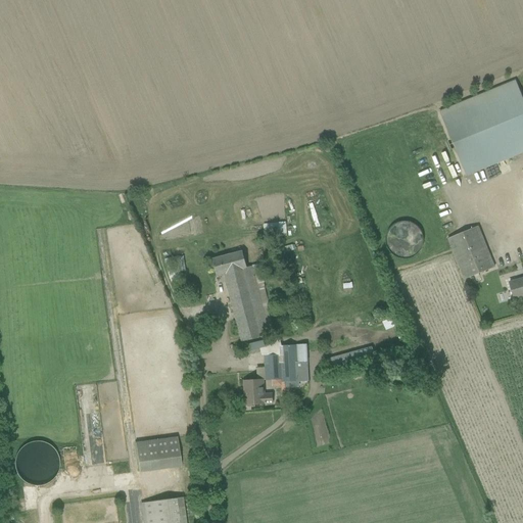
[(440,112),(466,177),(522,152),(522,98),(516,81),(440,112)]
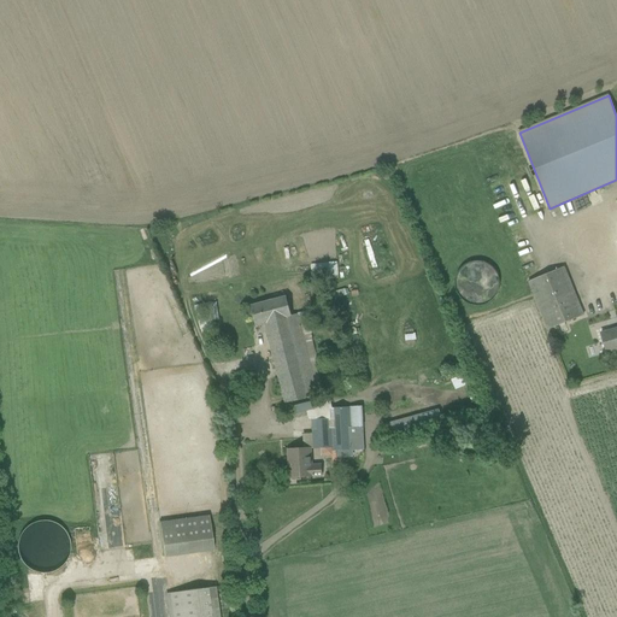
[(311,263),(312,276),(338,275),(338,262),(311,263)]
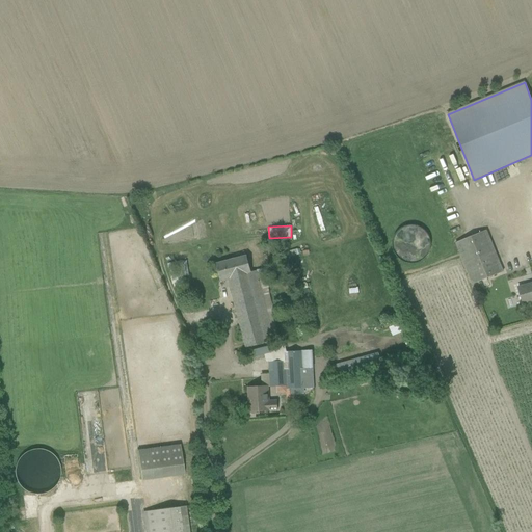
[(486,231),(455,243),(472,285),(503,272),(486,231)]
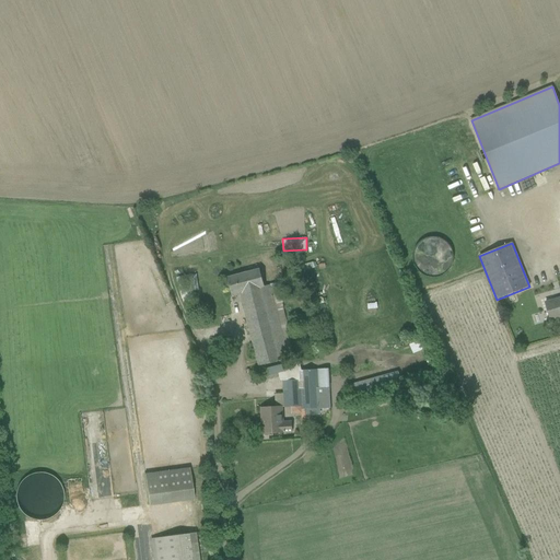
[(240,294),(259,366),(289,359),(269,287),(264,288),(259,269),(228,278),(232,296),(240,294)]
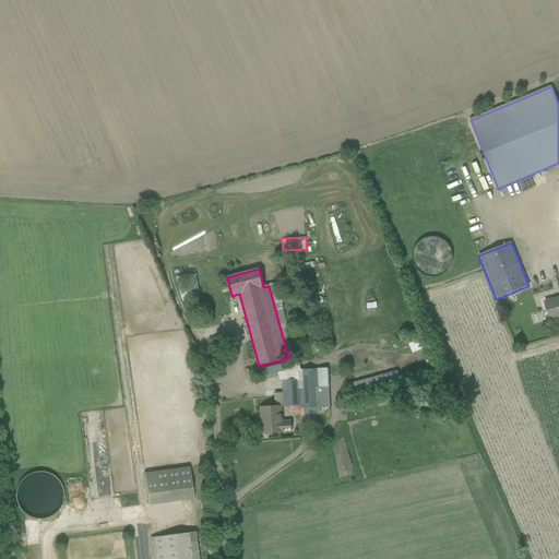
[(176,277),(178,286),(185,304),(194,299),(193,296),(194,295),(192,290),(195,290),(192,274),(176,277)]
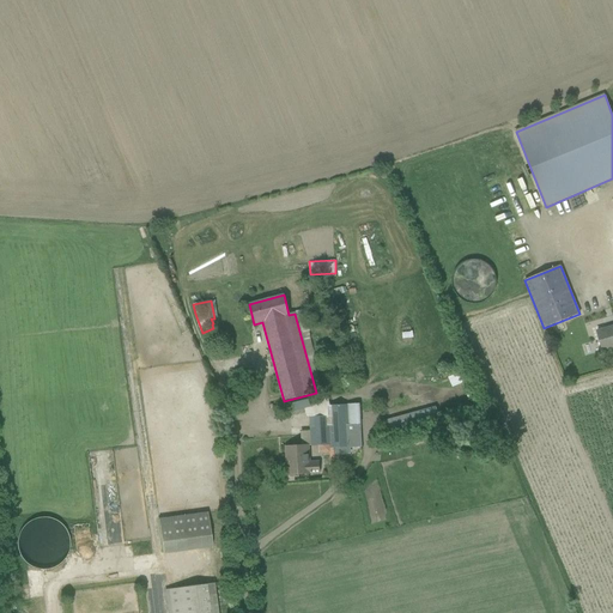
[(612,327),(598,332),(604,351),(612,347),(612,327)]
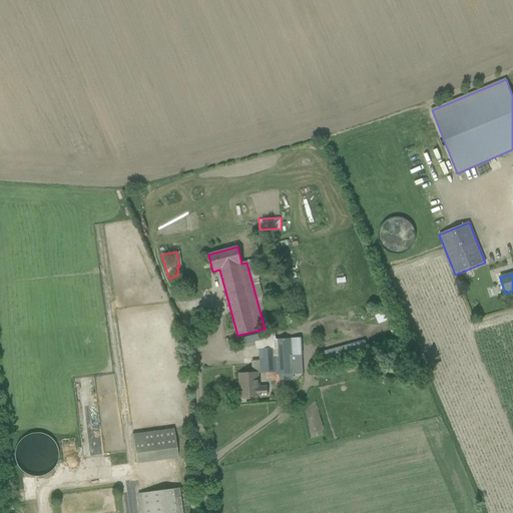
[(241,338),(243,345),(264,341),(263,333),(241,338)]
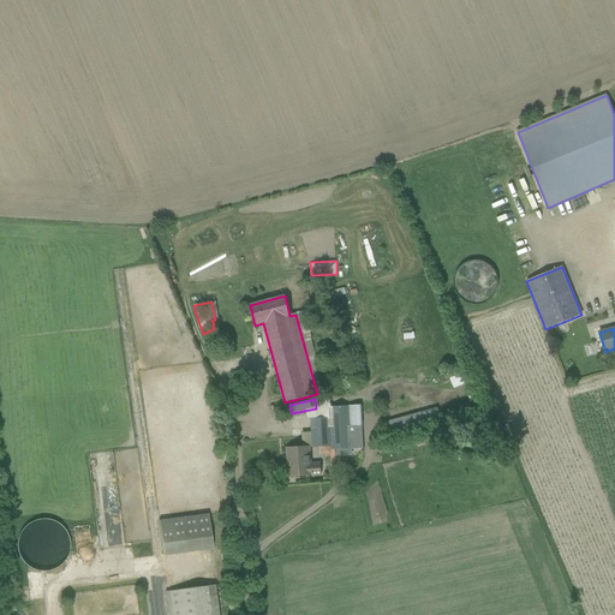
[(332,448),(351,448),(348,406),(332,406),(333,427),(312,428),(312,433),(302,433),(303,447),(332,446),(332,448)]
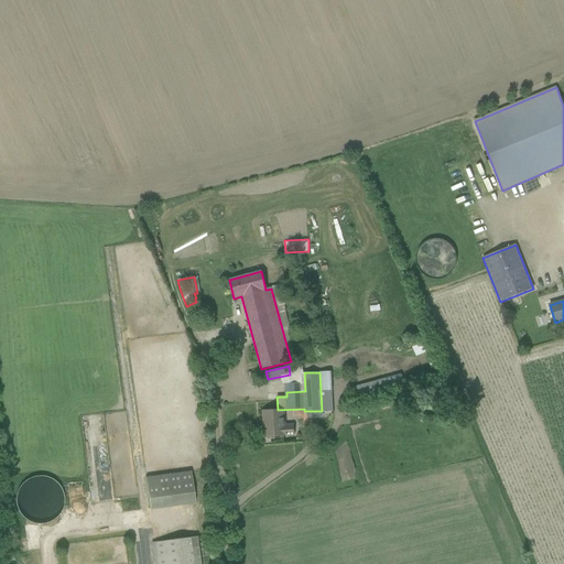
[(362,386),(366,400),(384,396),(380,380),(362,386)]
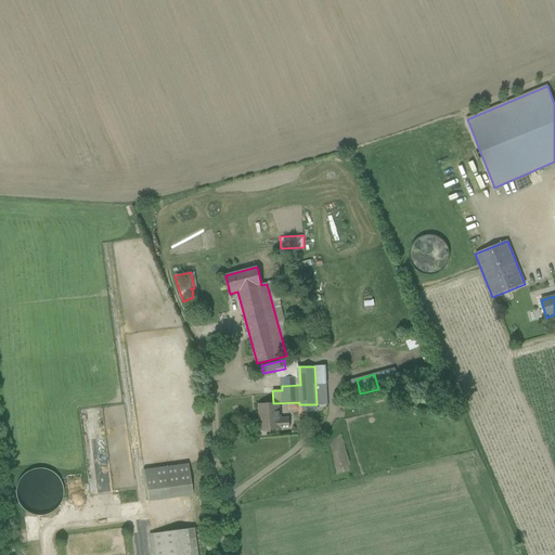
[(289,418),(281,420),(280,403),(259,404),(260,430),(289,429),(289,418)]
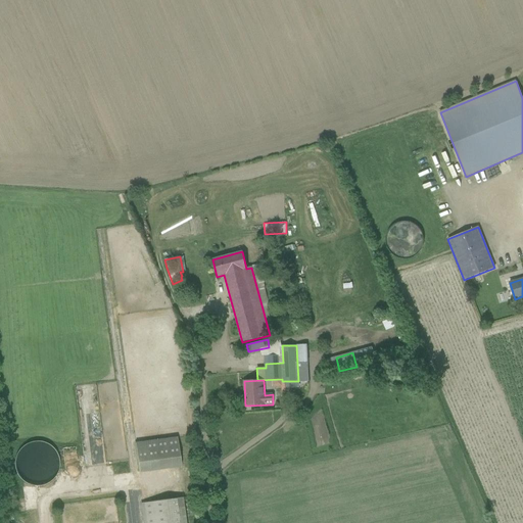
[(137,441),(140,472),(182,467),(179,436),(137,441)]
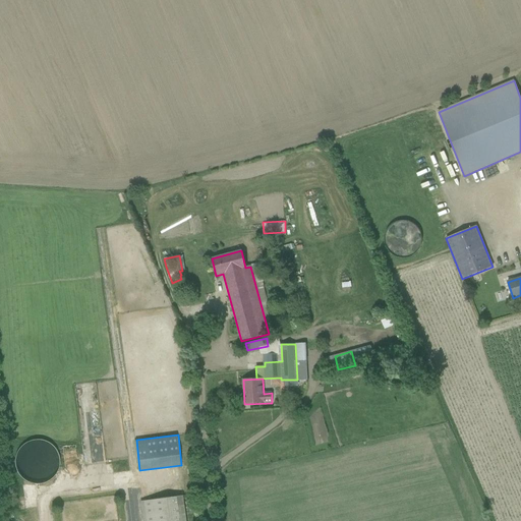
[(56,480),(56,476),(56,472),(55,468),(52,463),(49,460),(46,457),(41,455),(38,454),(33,453),(29,454),(23,456),(19,458),(16,460),(14,463),(11,468),(10,472),(10,477),(10,481),(11,485),(14,490),(17,494),(20,496),(24,498),(27,499),(34,500),(38,499),(43,498),(46,496),(50,493),(52,489),(55,484),(56,480)]
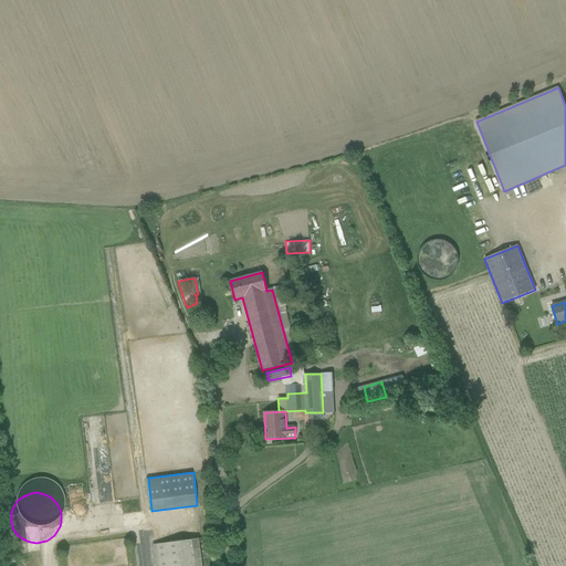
[(156,565),(201,565),(198,538),(153,545),(156,565)]
